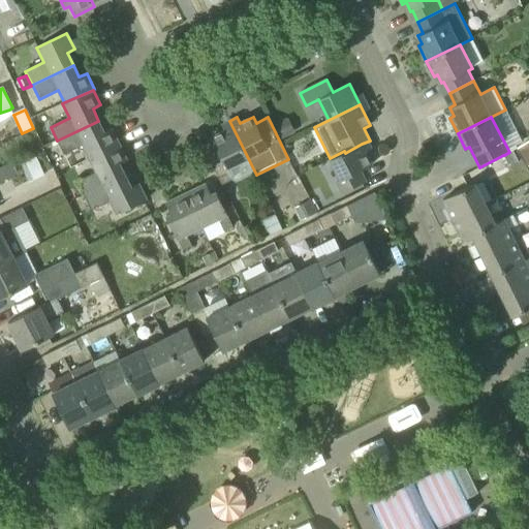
[(273,125),(281,141),(296,132),(287,118),(273,125)]
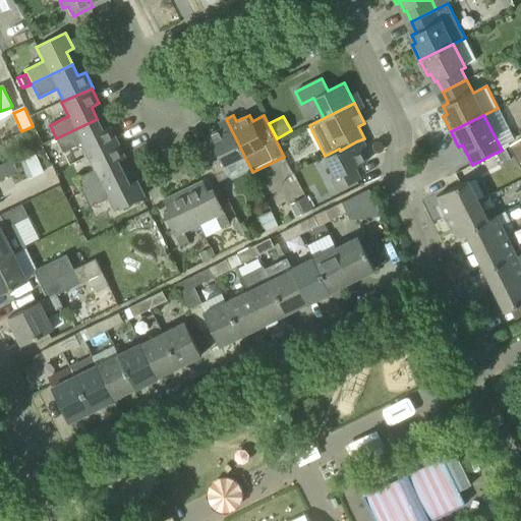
[(97,119),(56,138),(63,153),(81,143),(88,157),(118,142),(110,127),(103,130),(97,119)]
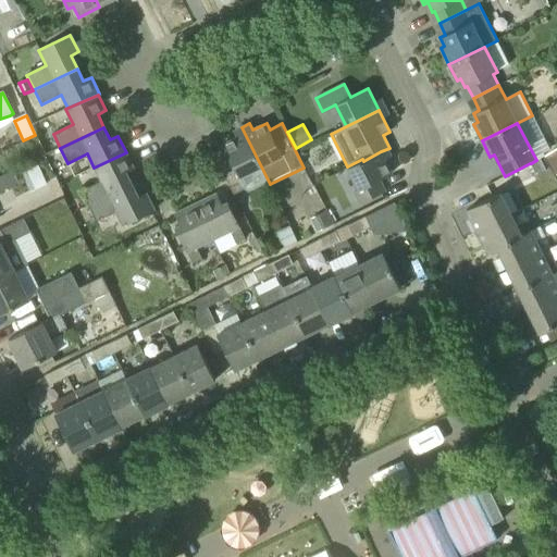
[(270,184),(242,127),(234,132),(237,137),(223,145),(230,158),(219,163),(234,195),(246,189),(249,195),(270,184)]
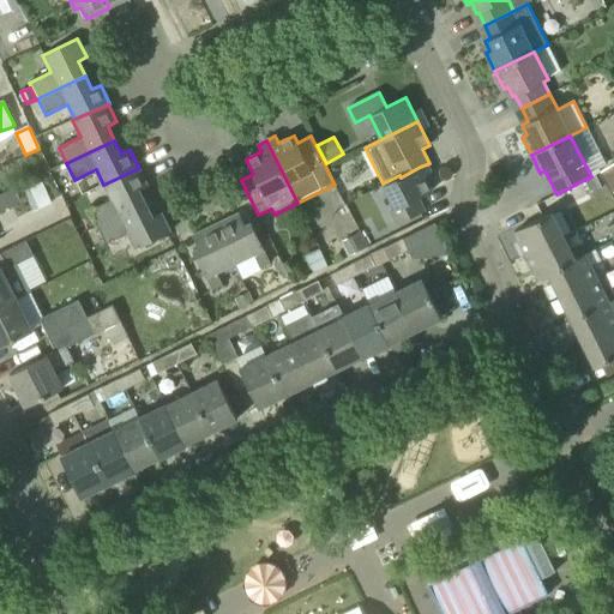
[(613,163),(600,173),(609,190),(613,186),(613,163)]
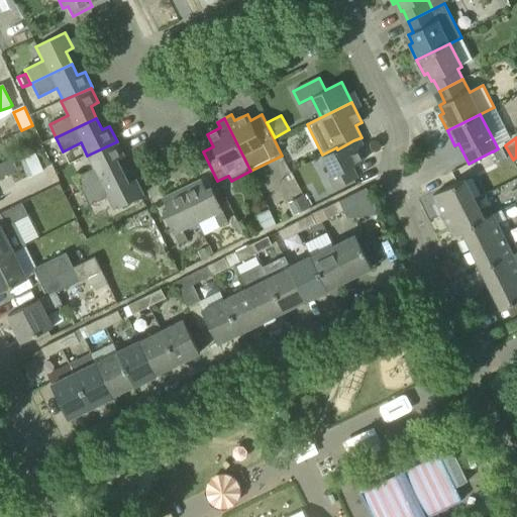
[(59,145),(56,138),(47,142),(50,149),(59,145)]
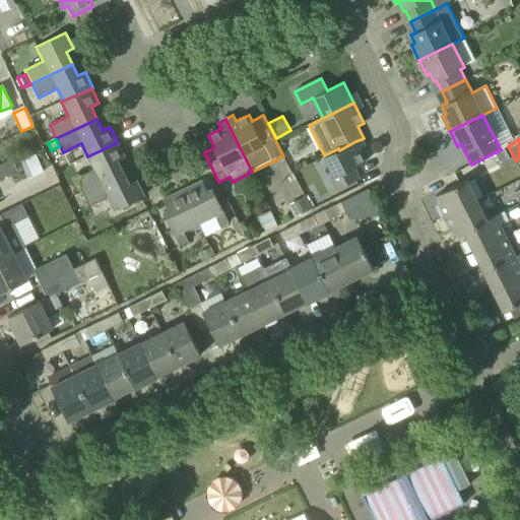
[(355,141),(339,150),(338,148),(324,155),(325,156),(325,157),(335,178),(331,180),(337,191),(360,179),(354,168),(366,163),(355,141)]
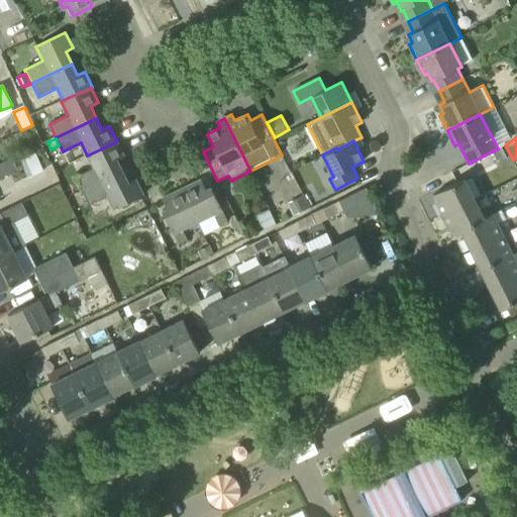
[(117,141),(87,156),(94,169),(76,178),(83,191),(122,172),(117,160),(124,157),(117,141)]
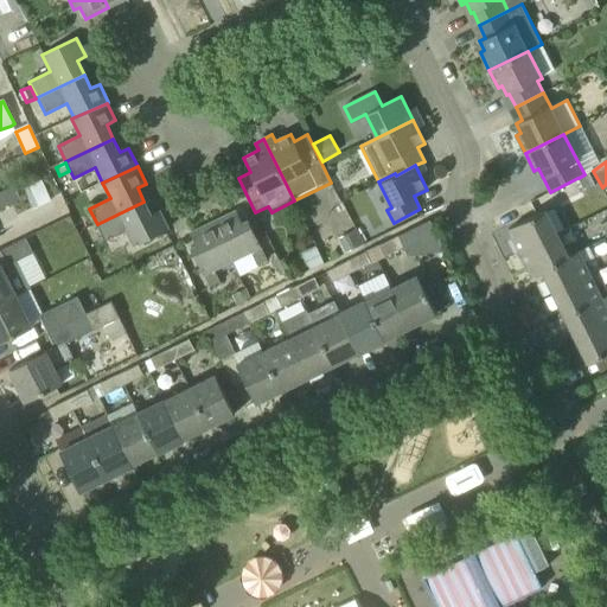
[(585,174),(577,178),(583,191),(594,186),(587,173),(585,174)]
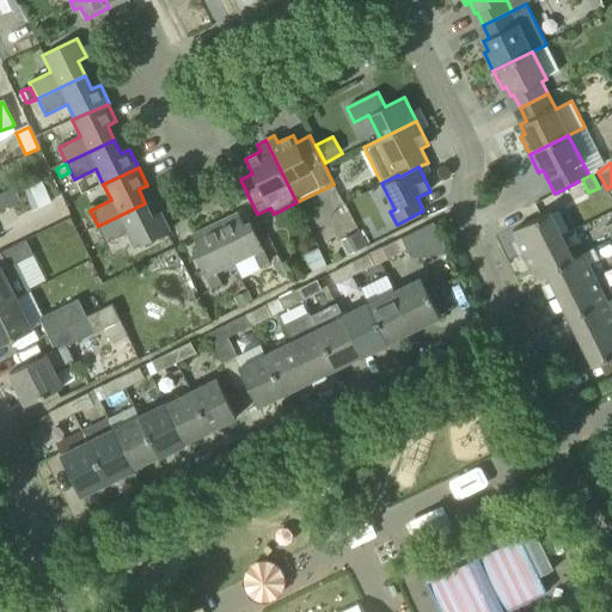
[(42,183),(25,190),(35,209),(50,202),(42,183)]
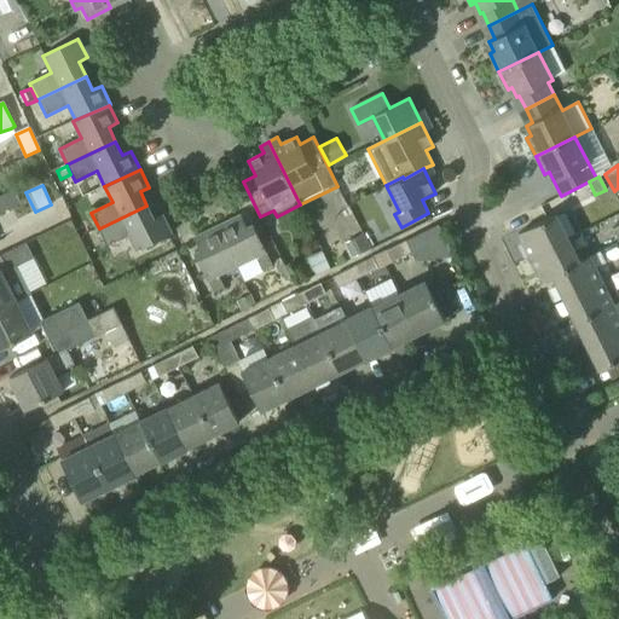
[(0,197),(0,202),(5,212),(22,203),(16,190),(0,197)]
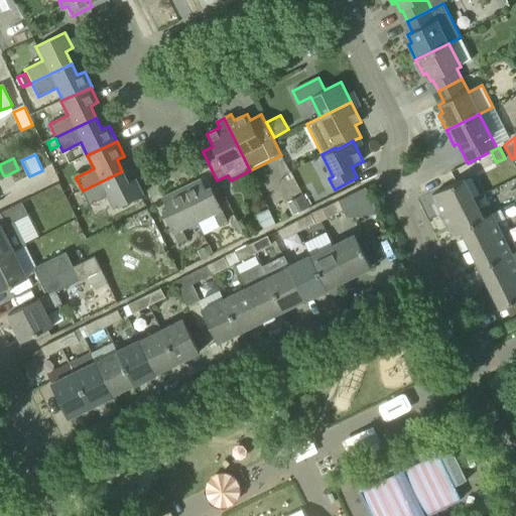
[(122,171),(83,190),(89,205),(107,196),(114,210),(143,196),(135,179),(128,182),(122,171)]
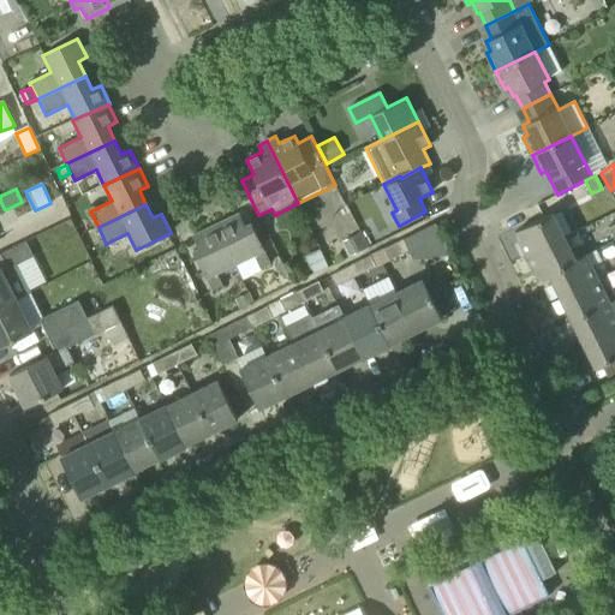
[(562,209),(543,219),(515,232),(527,256),(574,233),(562,209)]
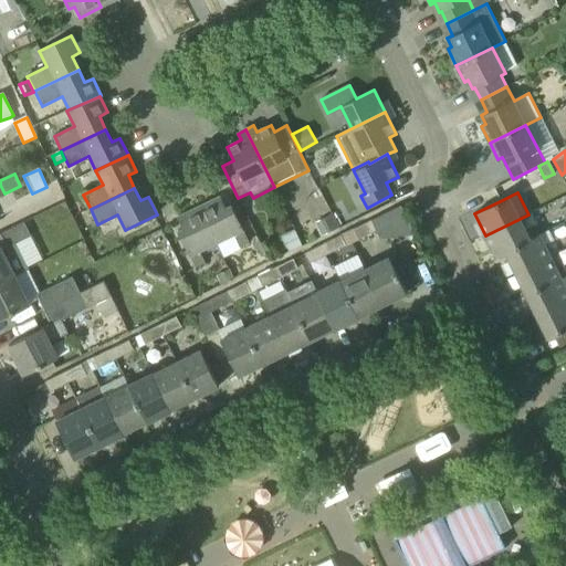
[(221,197),(199,207),(217,243),(232,237),(238,249),(250,242),(243,230),(244,230),(231,206),(227,208),(221,197)]
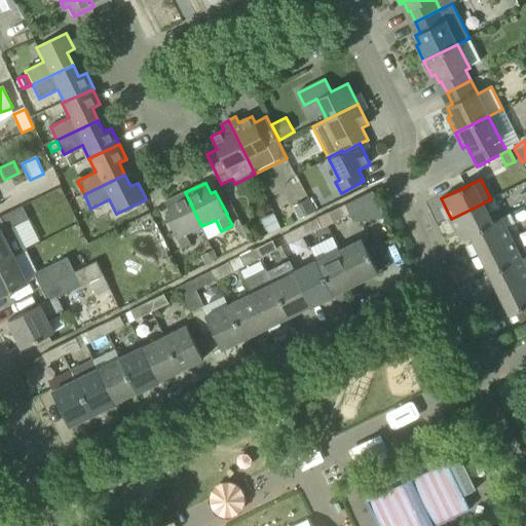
[(201,226),(185,192),(165,202),(171,213),(165,215),(177,238),(182,250),(193,243),(188,233),(201,226)]
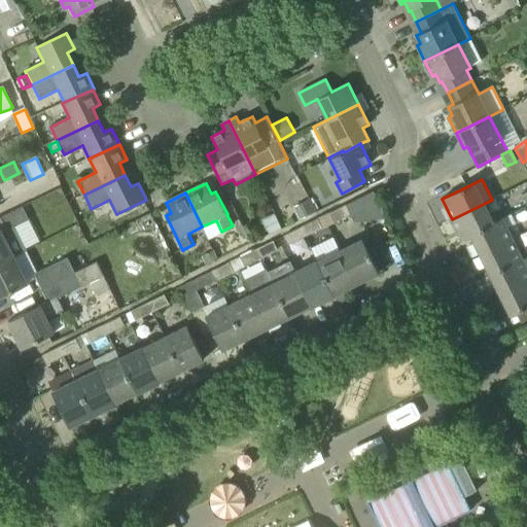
[(293,208),(300,220),(314,213),(308,200),(293,208)]
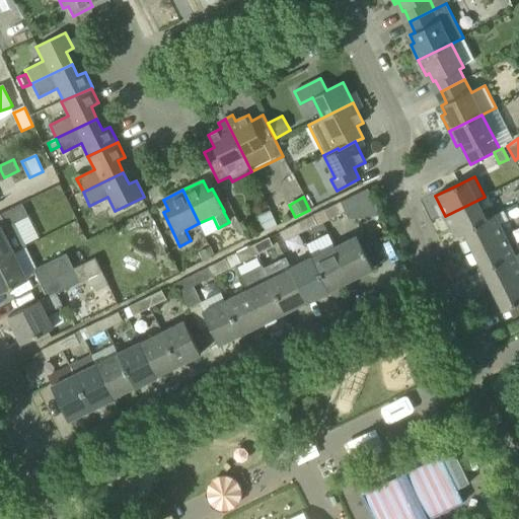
[(485,197),(445,216),(455,236),(463,232),(495,217),(485,197)]
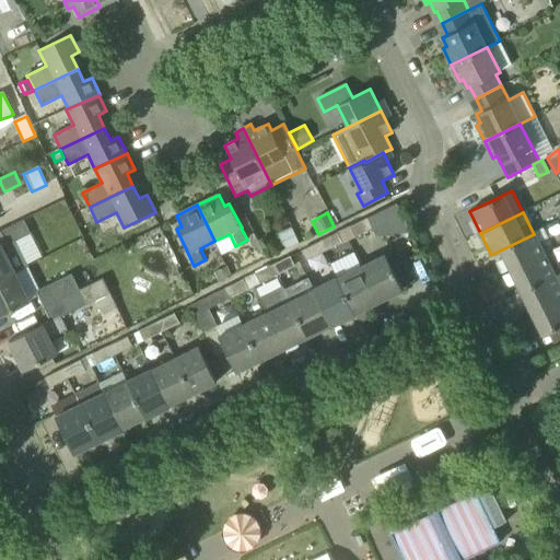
[(343,230),(350,244),(357,241),(354,236),(372,228),(368,218),(343,230)]
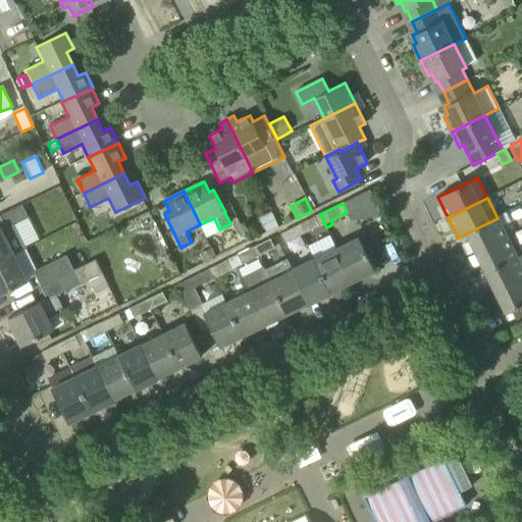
[(0,261),(27,249),(14,225),(29,218),(22,205),(0,215),(6,227),(1,230),(1,228),(0,228),(0,261)]
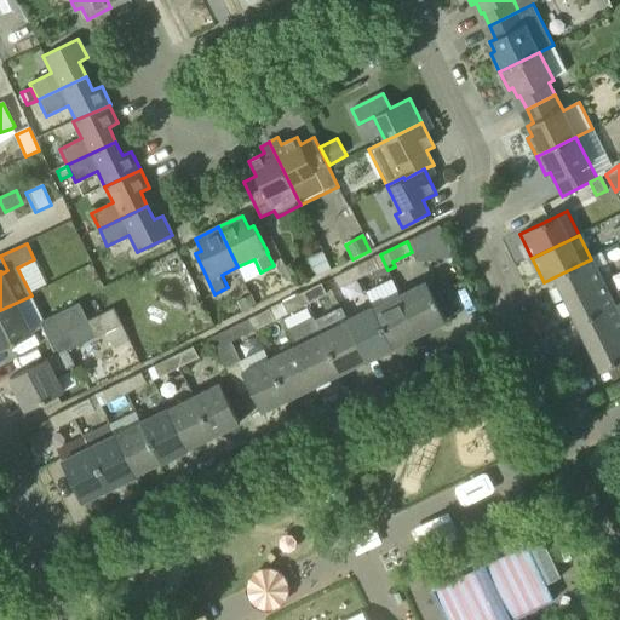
[(308,260),(315,277),(331,270),(323,253),(322,251),(306,258),(308,260)]
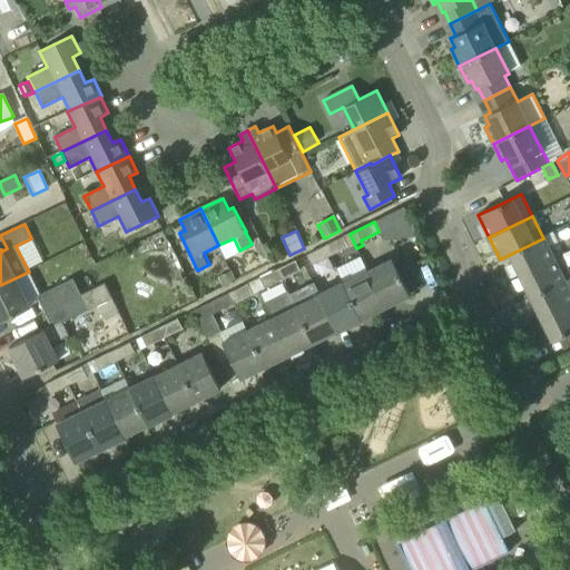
[(553,233),(543,238),(509,255),(520,276),(554,259),(563,255),(553,233)]
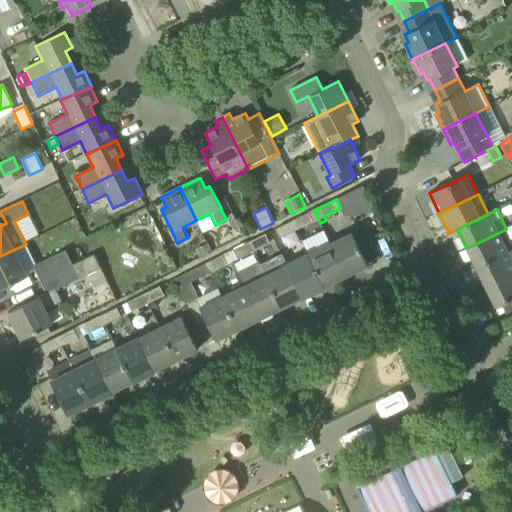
[(292,222),(296,231),(302,242),(317,235),(311,223),(313,222),(315,226),(320,223),(314,210),(292,222)]
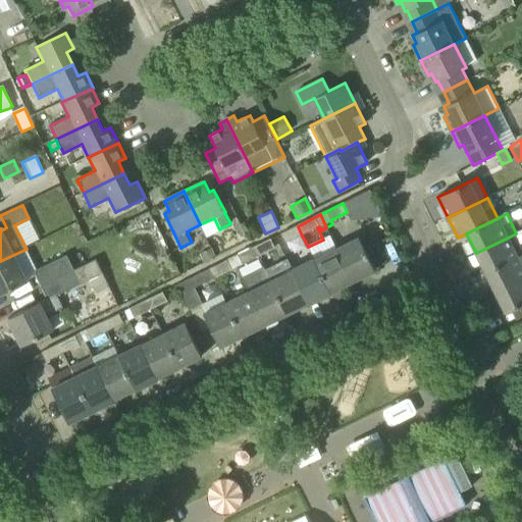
[(302,236),(298,226),(282,233),(286,243),(302,236)]
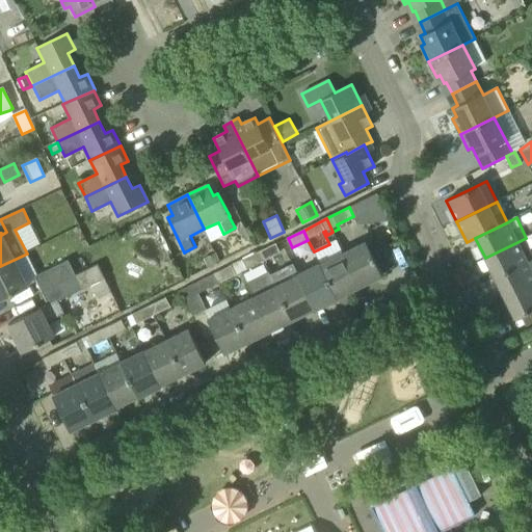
[(366,241),(344,253),(361,287),(383,275),(366,241)]
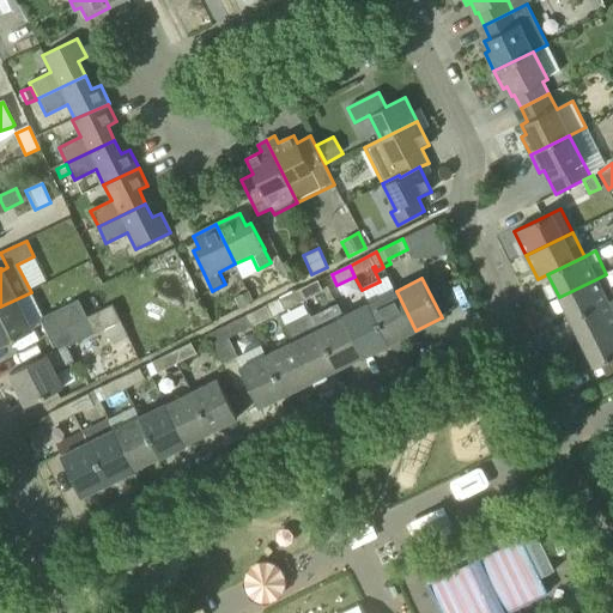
[(316,279),(297,289),(304,302),(323,292),(316,279)]
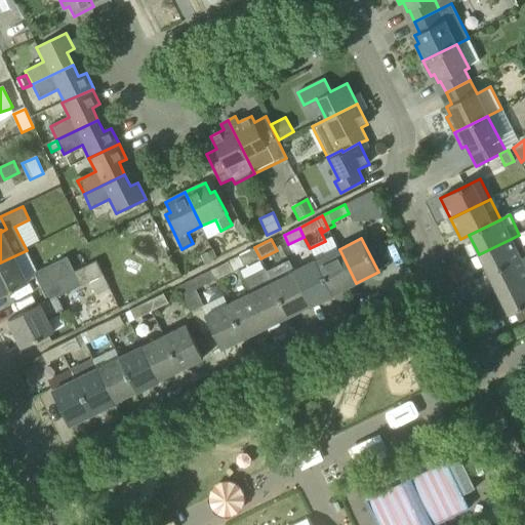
[(511,239),(479,254),(488,275),(520,258),(511,239)]
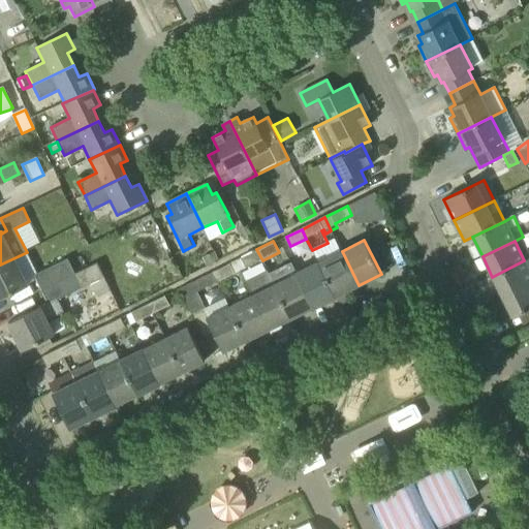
[(256,249),(240,257),(245,269),(262,260),(256,249)]
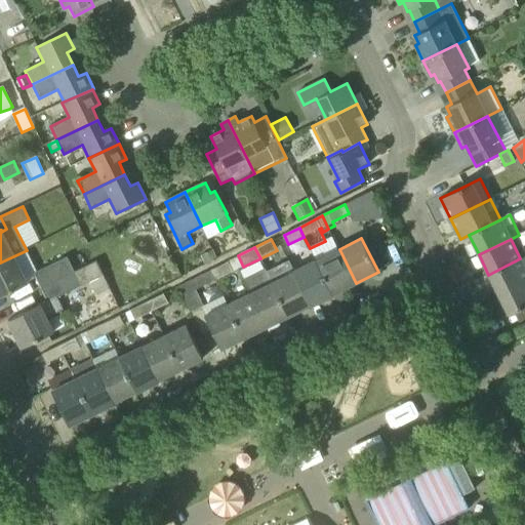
[(339,249),(317,260),(333,294),(356,283),(339,249)]
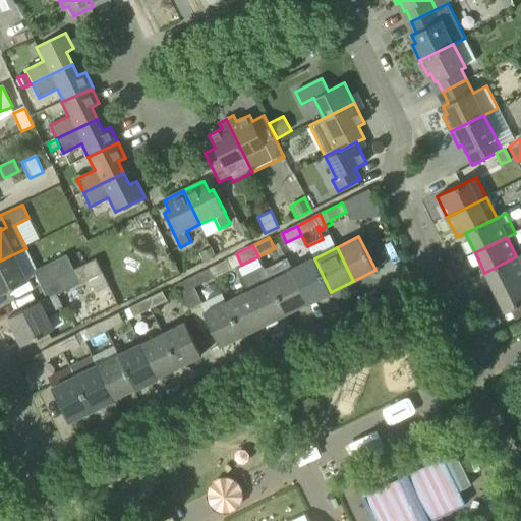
[(37,270),(26,248),(0,261),(0,293),(26,281),(36,276),(34,271),(37,270)]
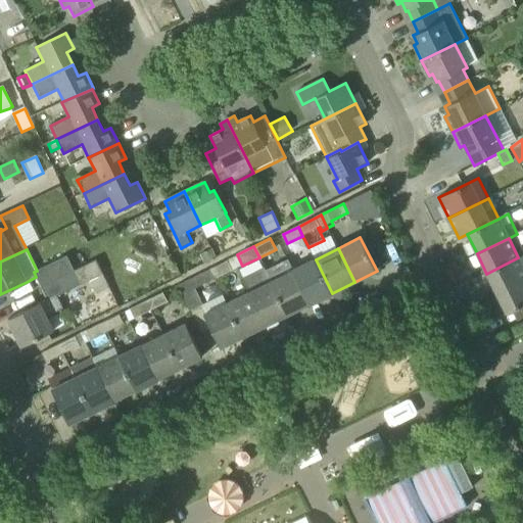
[(200,255),(204,264),(217,258),(212,249),(200,255)]
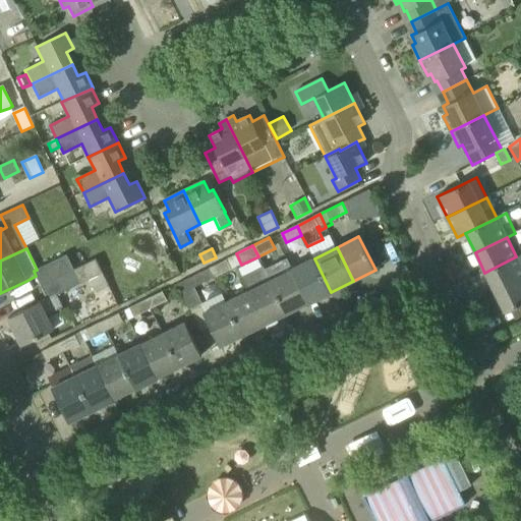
[(36,276),(41,286),(74,270),(67,254),(37,270),(34,271),(36,276)]
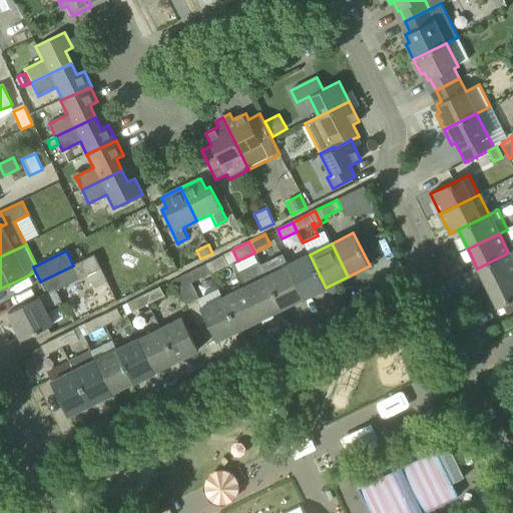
[(512,262),(508,252),(477,269),(487,288),(512,275),(512,262)]
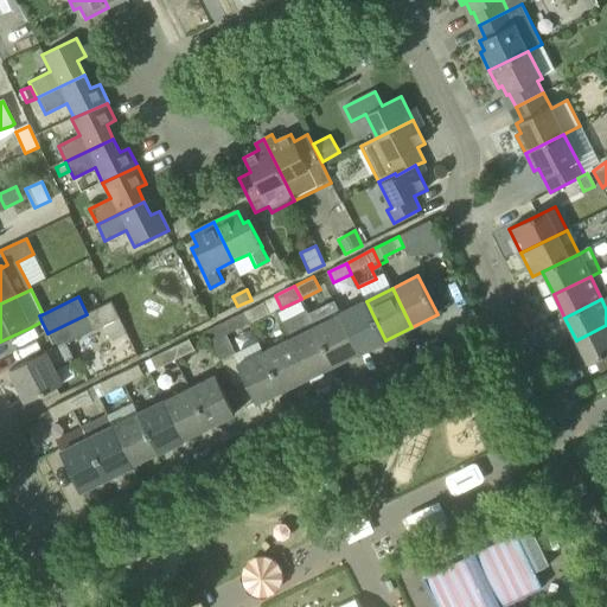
[(243,312),(249,325),(269,314),(263,301),(243,312)]
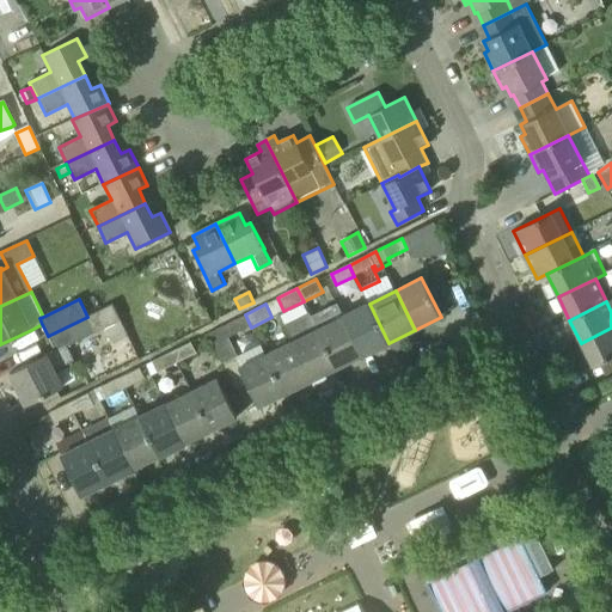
[(369,304),(343,316),(362,355),(389,343),(369,304)]
